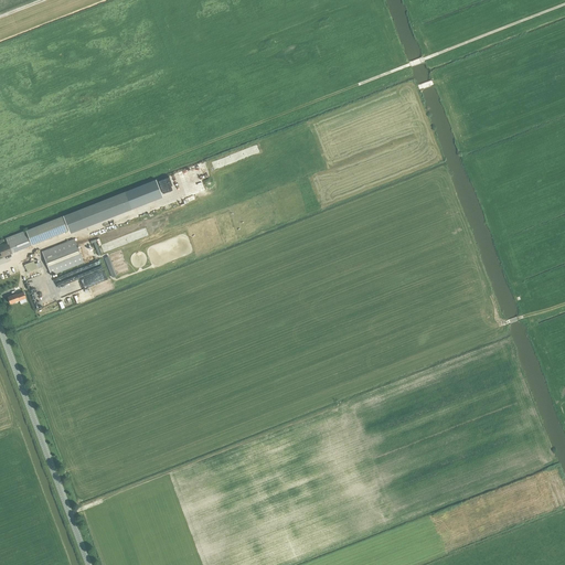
[(127,194),(63,215),(68,228),(132,210),(127,194)]
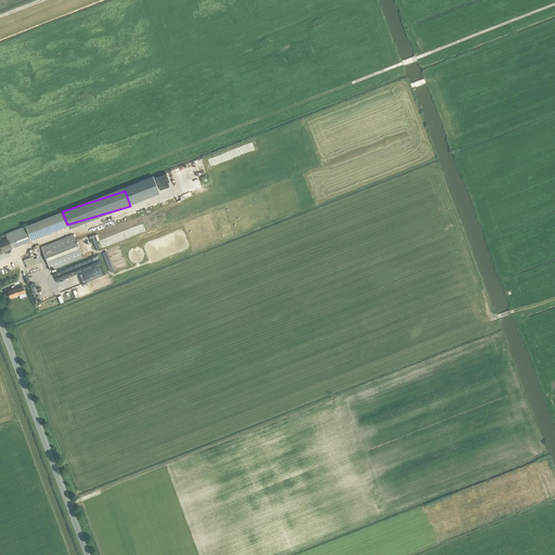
[(31,242),(51,234),(67,228),(61,213),(26,227),(31,242)]
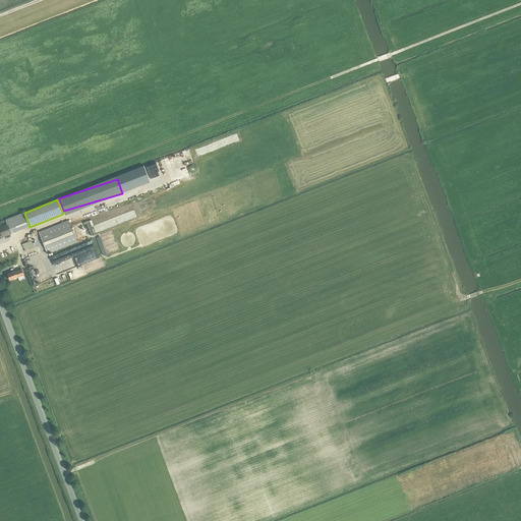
[(29,226),(23,213),(5,220),(7,224),(3,226),(3,225),(0,226),(0,232),(2,237),(29,226)]
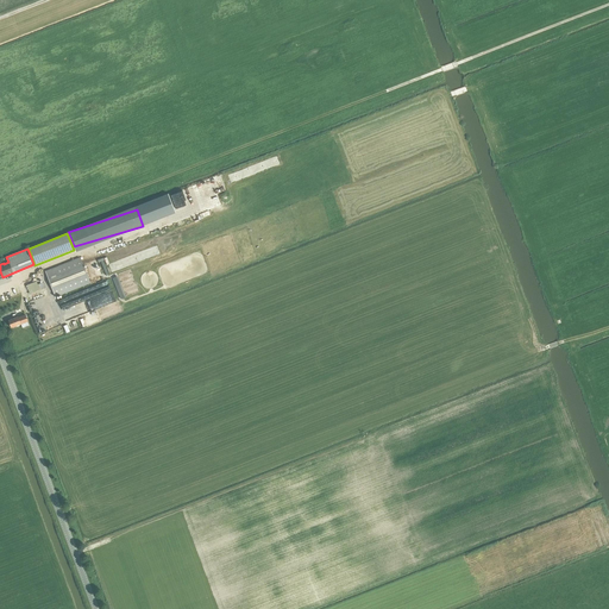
[(55,297),(90,283),(81,257),(45,271),(55,297)]
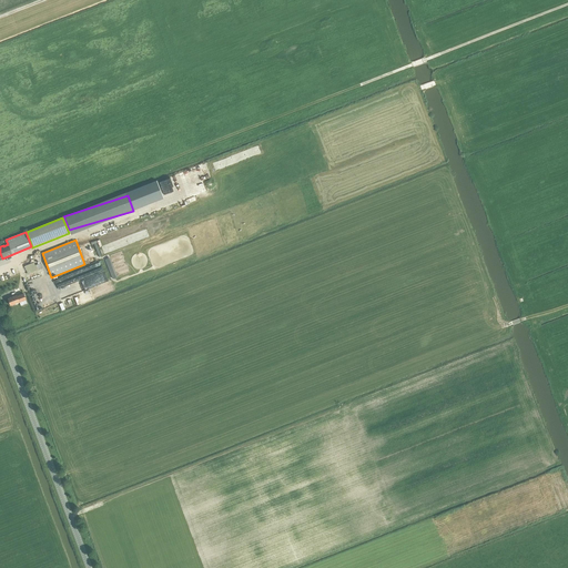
[(113,255),(105,257),(113,277),(121,275),(113,255)]
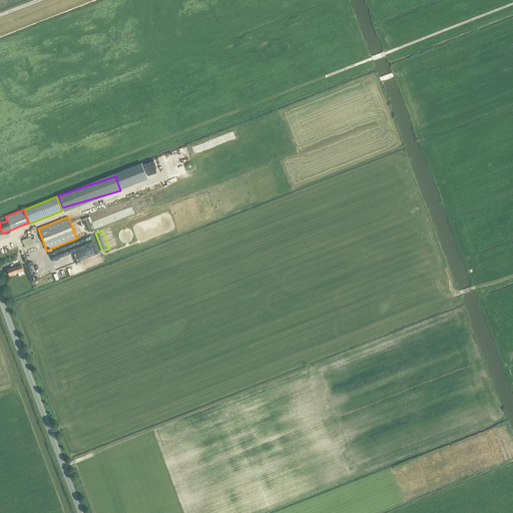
[(37,236),(32,238),(31,235),(23,239),(26,246),(39,241),(37,236)]
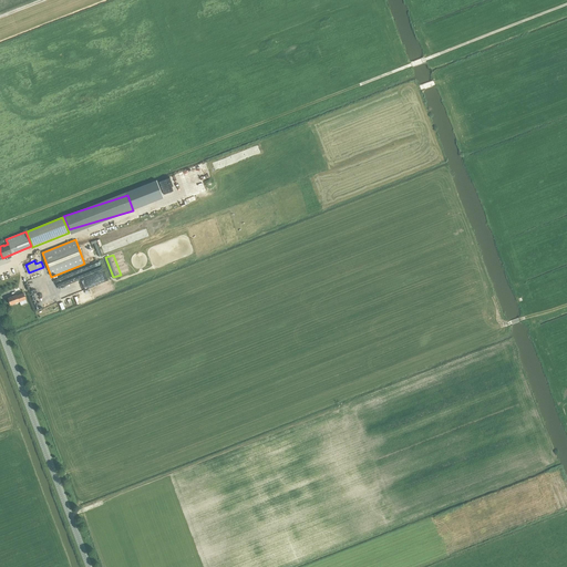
[(26,298),(23,292),(18,296),(17,295),(8,298),(11,305),(20,301),(19,300),(26,298)]
